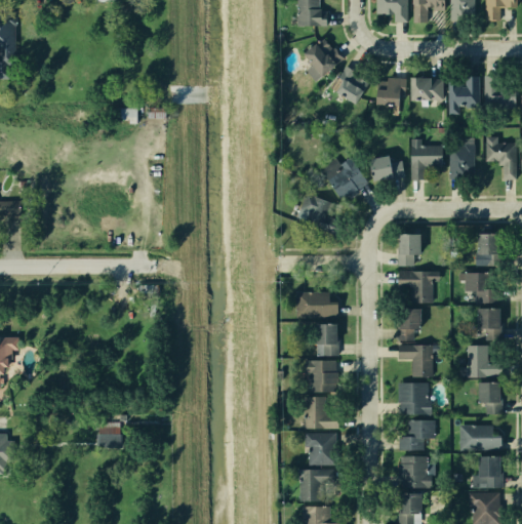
[(296,0),(322,0),(323,26),(297,28),(296,0)]
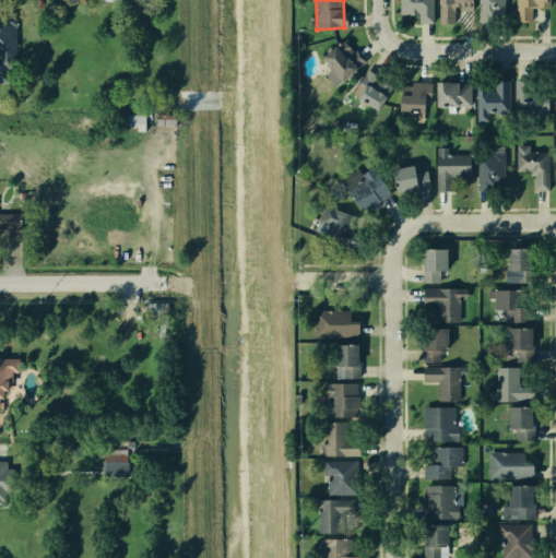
[(400,0),(437,0),(438,25),(401,26),(400,0)]
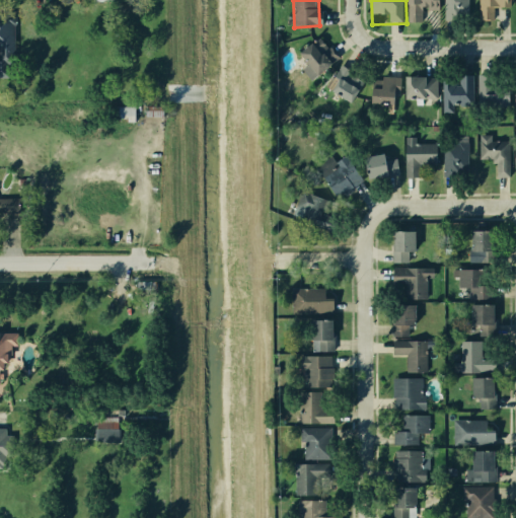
[(410,0),(441,0),(442,26),(411,27),(410,0)]
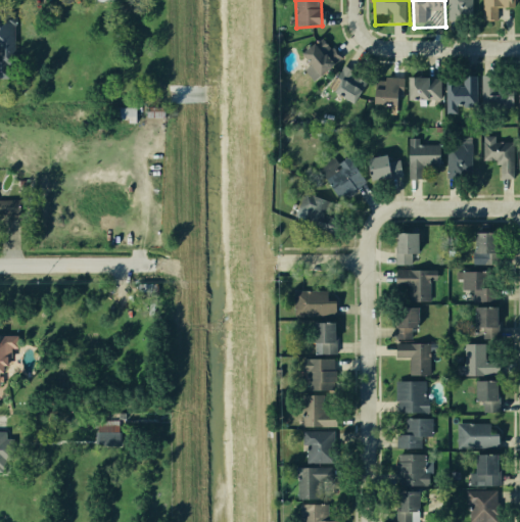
[(448,0),(473,0),(475,25),(450,26),(448,0)]
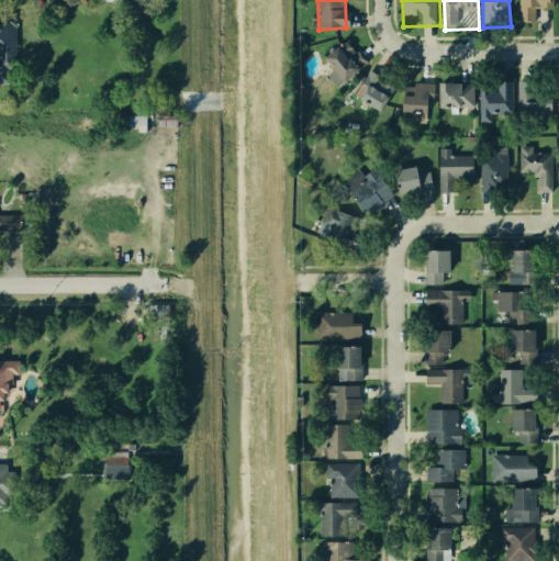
[(520,0),(554,0),(555,22),(521,22),(520,0)]
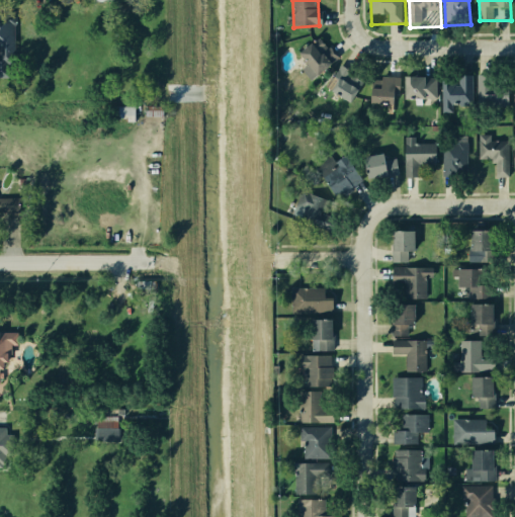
[(0,18),(18,18),(19,68),(13,68),(13,80),(0,80),(0,18)]
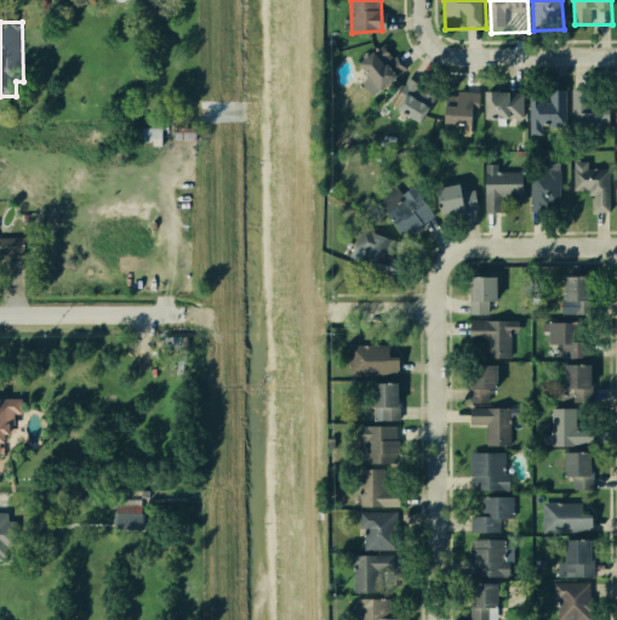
[(356,62),(383,43),(410,70),(381,91),(356,62)]
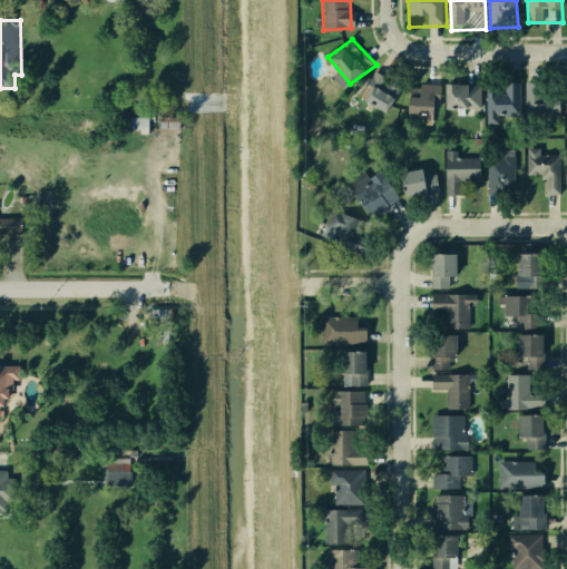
[(360,94),(374,74),(399,91),(383,111),(360,94)]
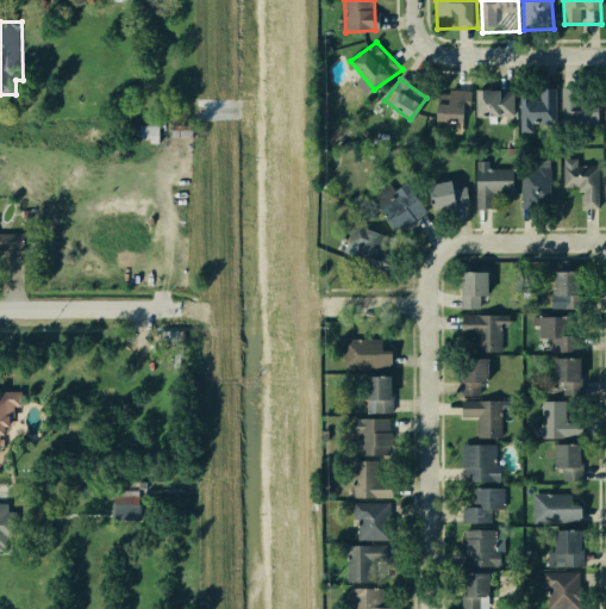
[(564,86),(576,85),(576,94),(594,94),(594,118),(585,118),(585,109),(564,109),(564,86)]
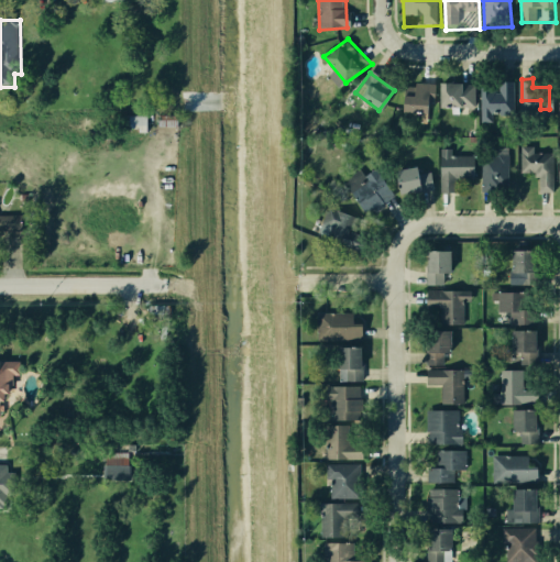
[(404,83),(435,81),(435,118),(405,118),(404,83)]
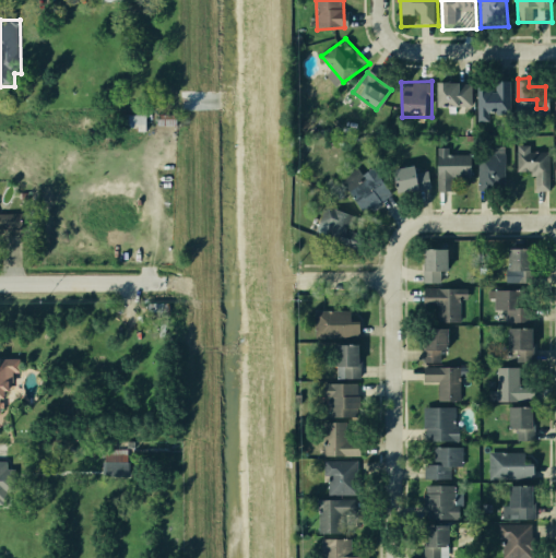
[(482,81),(511,81),(512,119),(482,119),(482,81)]
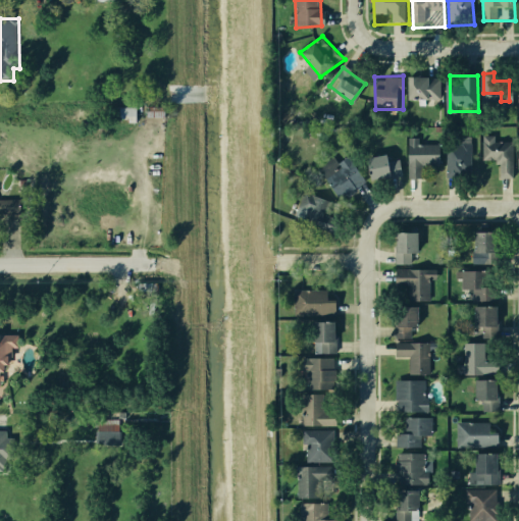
[(407,79),(442,76),(440,110),(408,111),(407,79)]
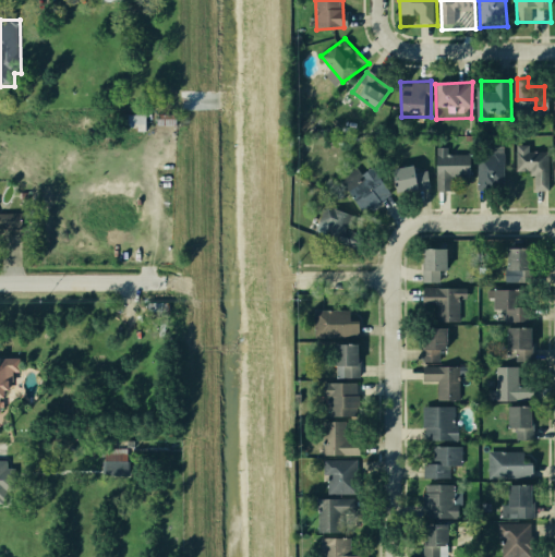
[(148,116),(125,116),(125,129),(148,129),(148,116)]
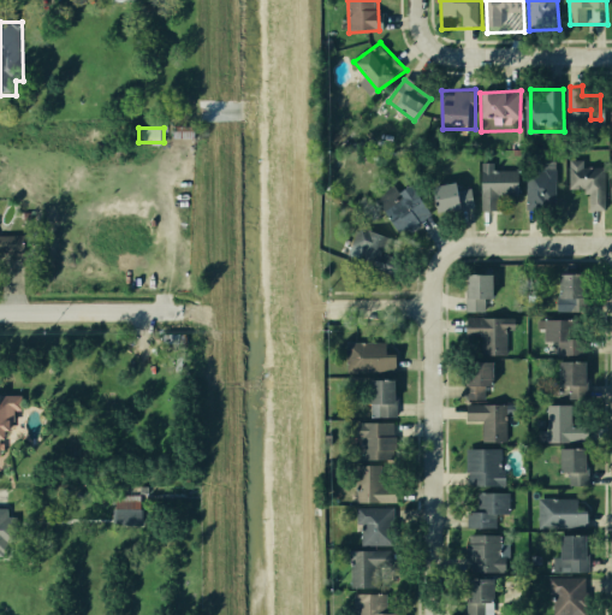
[(569,158),(586,158),(586,172),(602,172),(604,213),(592,213),(592,190),(570,191),(569,158)]
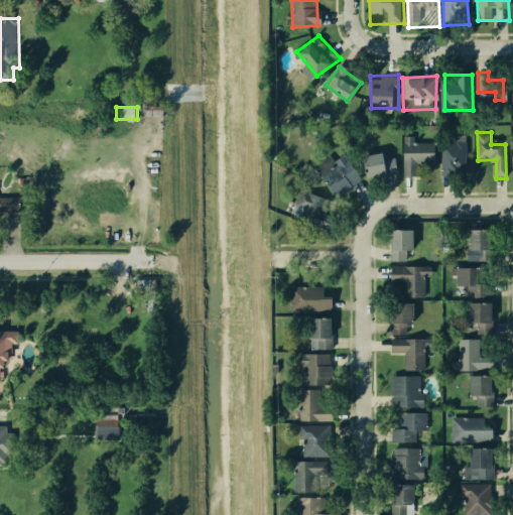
[(441,144),(455,144),(455,135),(466,135),(466,167),(452,167),(452,172),(441,172),(441,144)]
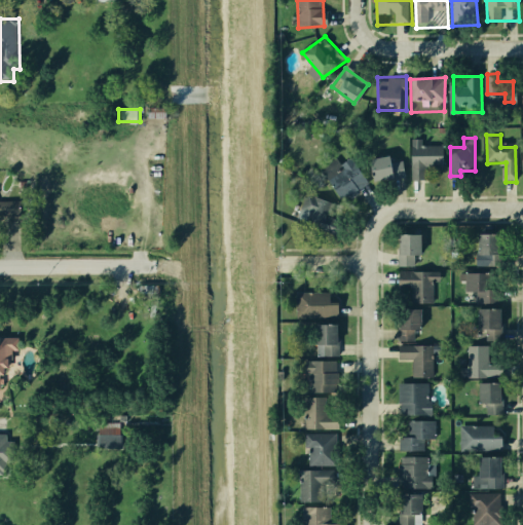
[(410,143),(442,143),(443,165),(423,165),(424,179),(411,179),(410,143)]
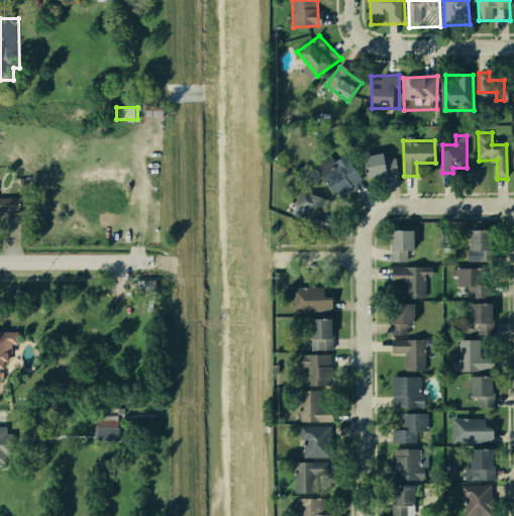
[(361,156),(383,151),(384,159),(395,157),(399,174),(366,180),(361,156)]
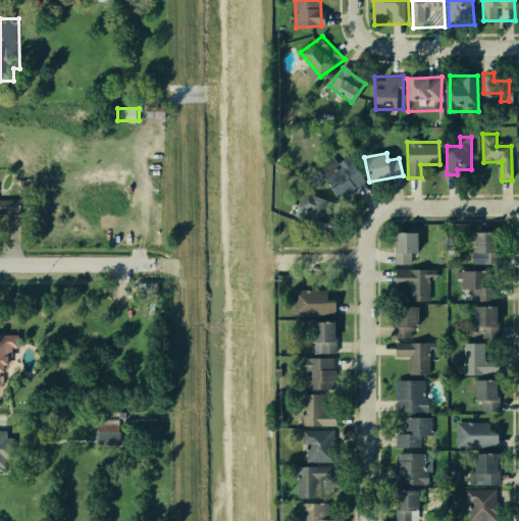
[(322,173),(347,158),(363,184),(339,199),(322,173)]
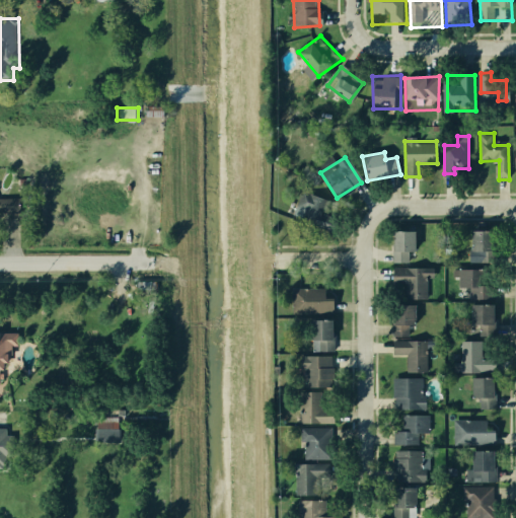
[(296,210),(305,191),(329,203),(319,222),(296,210)]
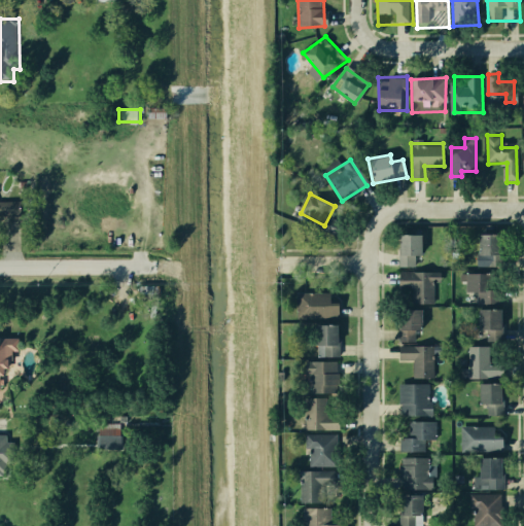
[(0,201),(24,201),(24,217),(0,217),(0,201)]
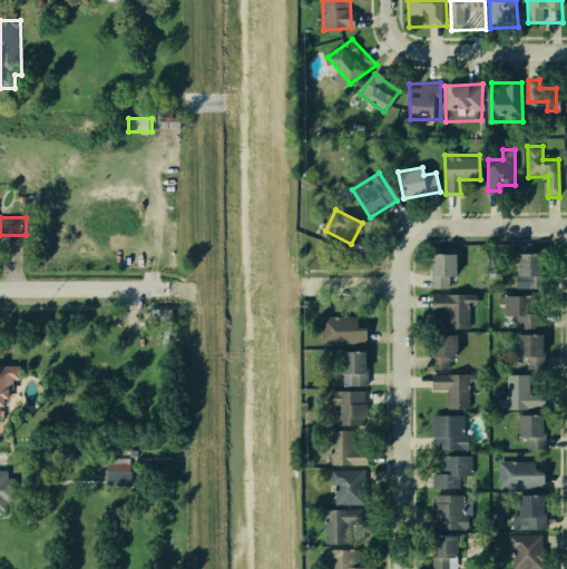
[(434,255),(459,254),(459,276),(451,276),(451,290),(433,290),(433,274),(436,274),(434,255)]
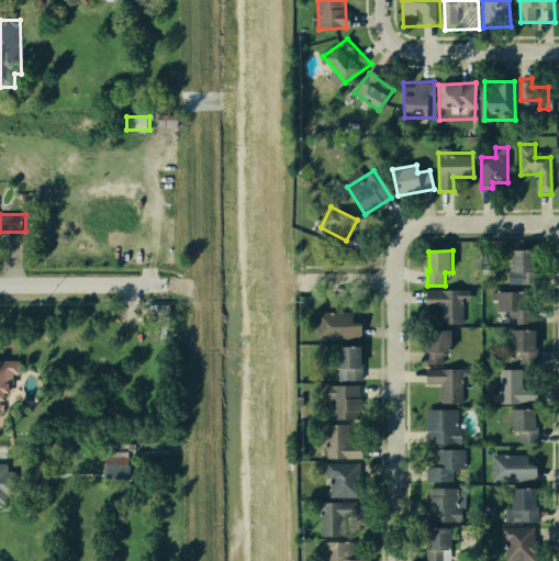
[(515,250),(537,250),(537,276),(515,276),(515,250)]
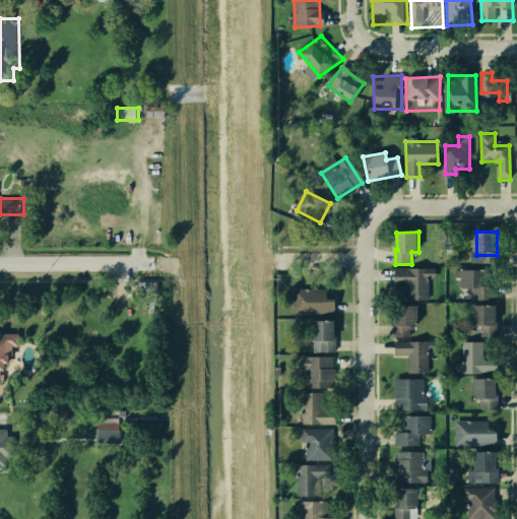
[(393,270),(436,269),(436,280),(428,280),(428,300),(408,300),(408,283),(394,284),(393,270)]
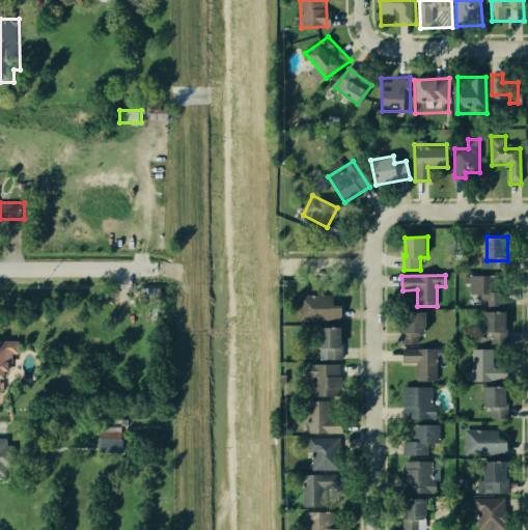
[(470,277),(501,275),(503,306),(480,307),(479,294),(471,294),(470,277)]
